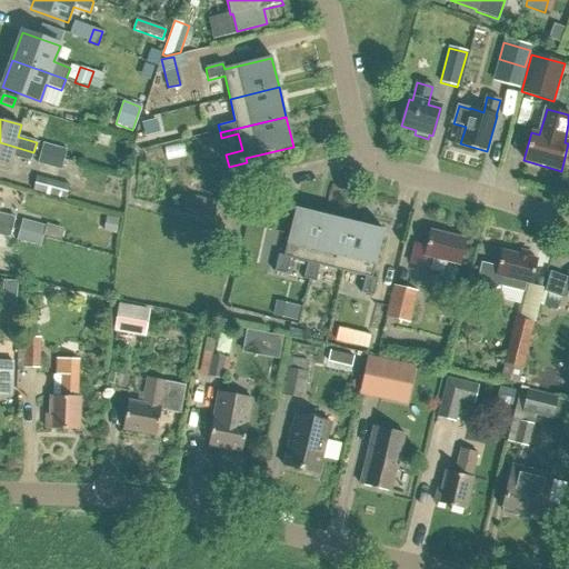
[(141,123),(146,137),(160,132),(156,119),(141,123)]
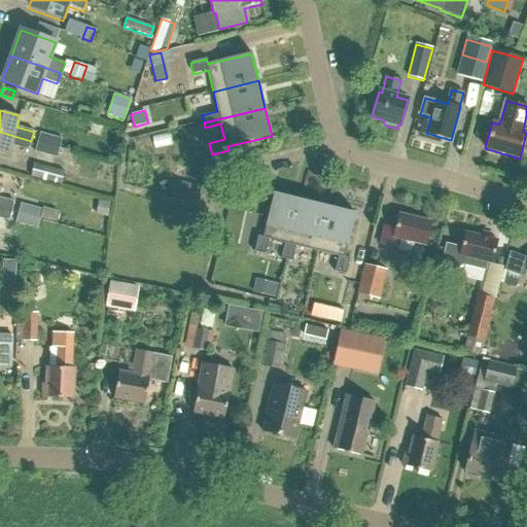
[(31,141),(0,132),(0,153),(8,156),(11,145),(29,150),(31,141)]
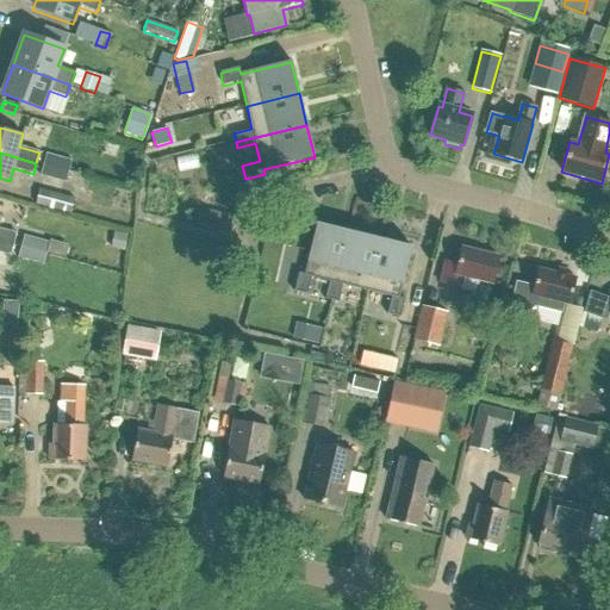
[(47,155),(43,166),(68,173),(70,161),(47,155)]
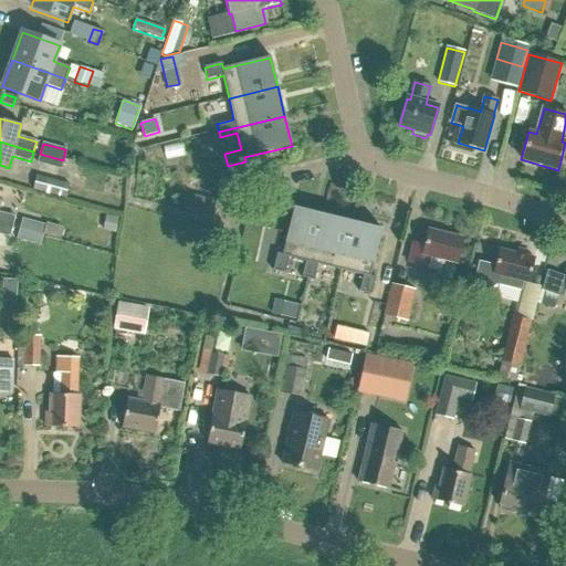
[(63,160),(40,154),(37,163),(61,169),(63,160)]
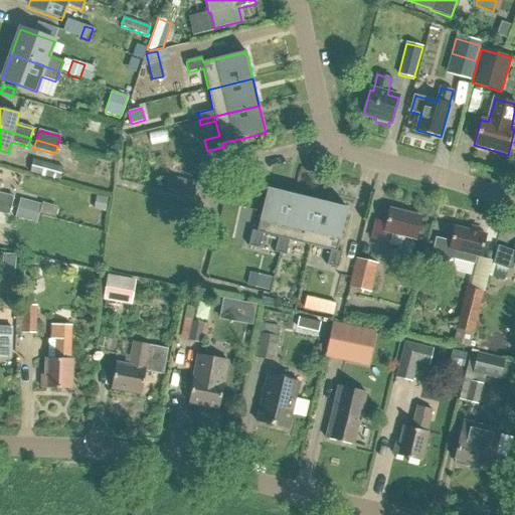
[(33,160),(29,173),(59,181),(63,168),(33,160)]
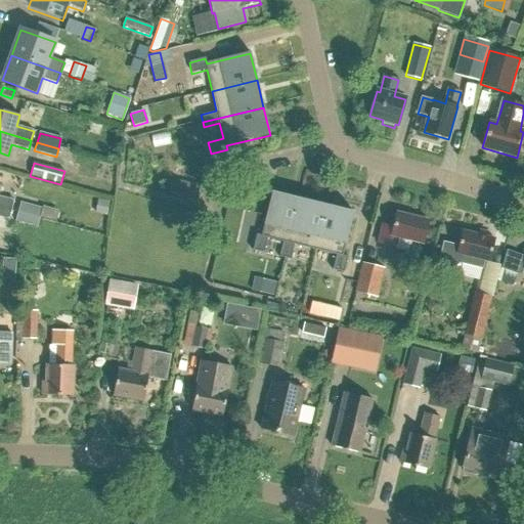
[(184,182),(180,195),(194,200),(199,185),(184,182)]
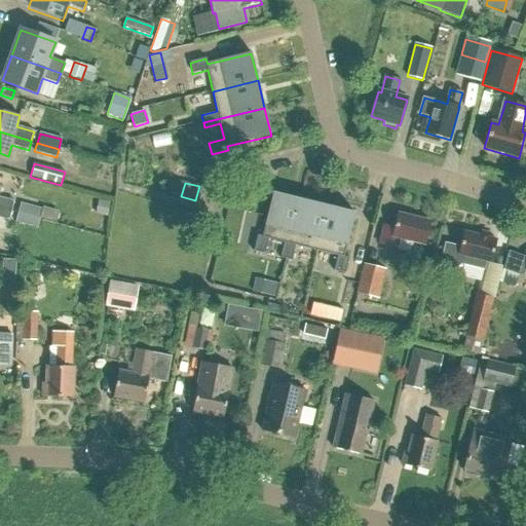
[(282,256),(295,194),(264,186),(254,234),(269,238),(266,252),(282,256)]
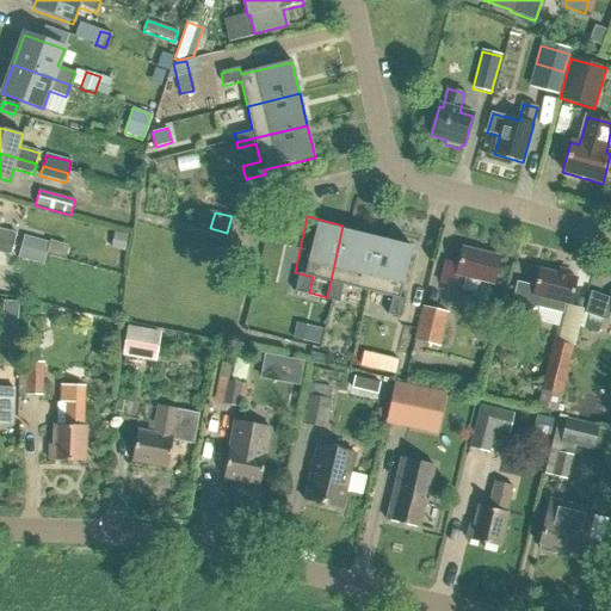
[(359,304),(374,234),(343,226),(331,281),(347,284),(344,301),(359,304)]
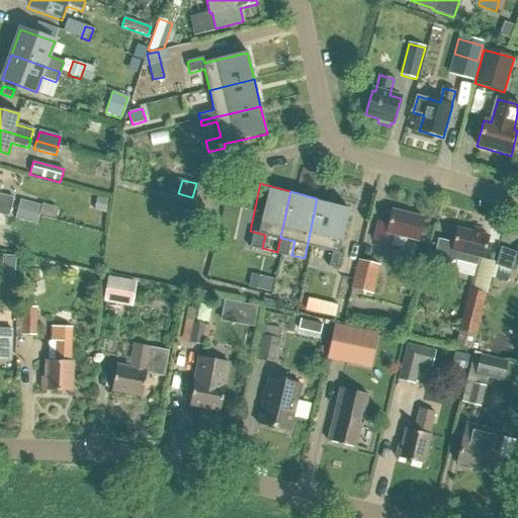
[(0,204),(11,208),(14,198),(0,194),(0,204)]
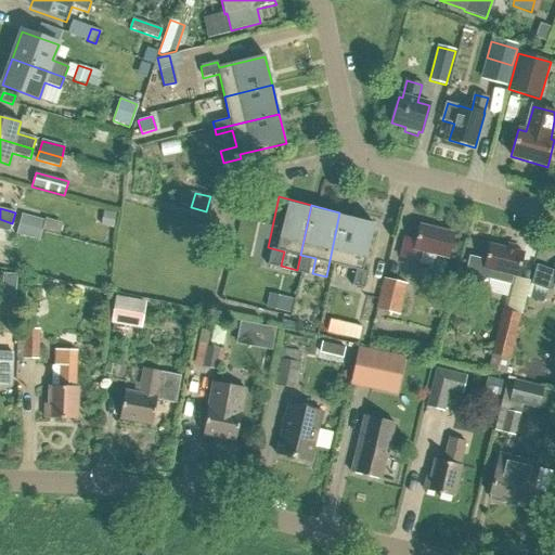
[(116,214),(103,211),(100,226),(113,229),(116,214)]
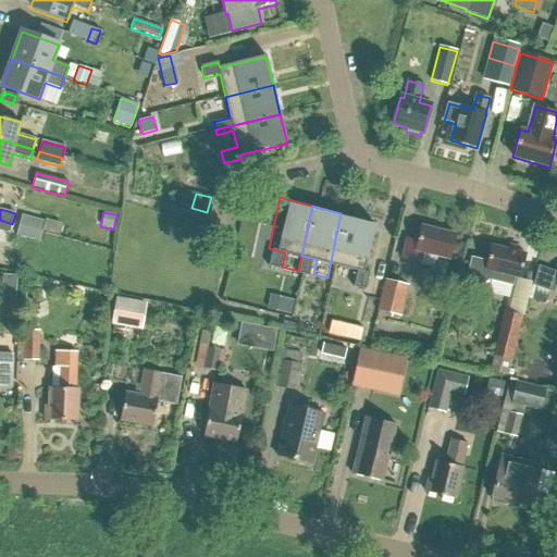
[(357,283),(369,220),(341,213),(331,261),(348,264),(345,280),(357,283)]
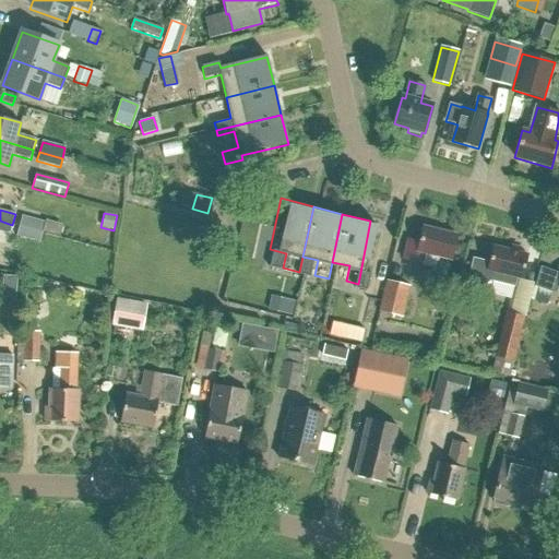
[(22,216),(19,226),(42,233),(45,223),(22,216)]
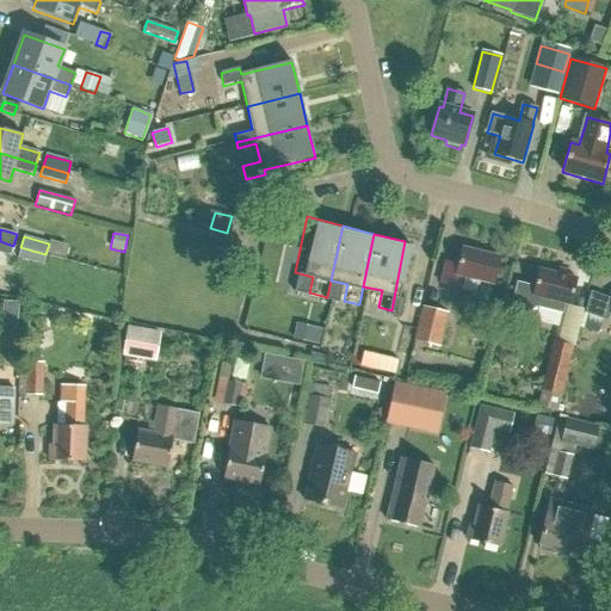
[(0,266),(7,269),(13,246),(0,241),(0,266)]
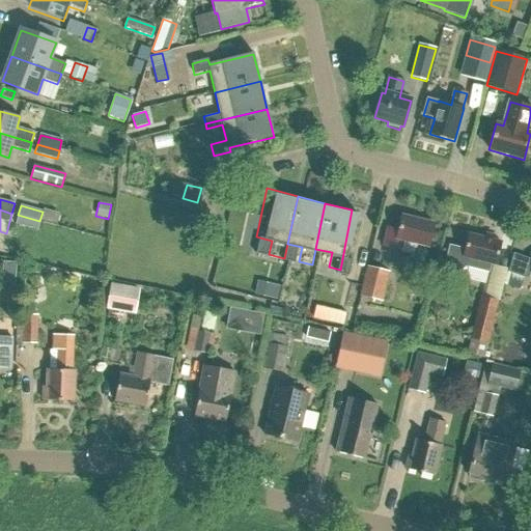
[(18,215),(16,224),(37,230),(39,221),(18,215)]
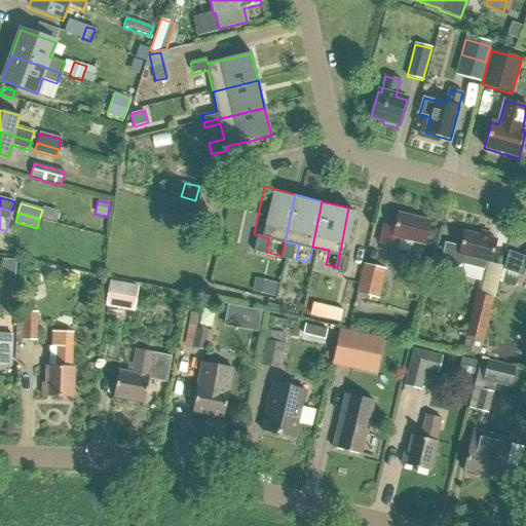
[(424,246),(430,223),(398,215),(395,229),(383,226),(379,243),(396,248),(398,238),(424,246)]
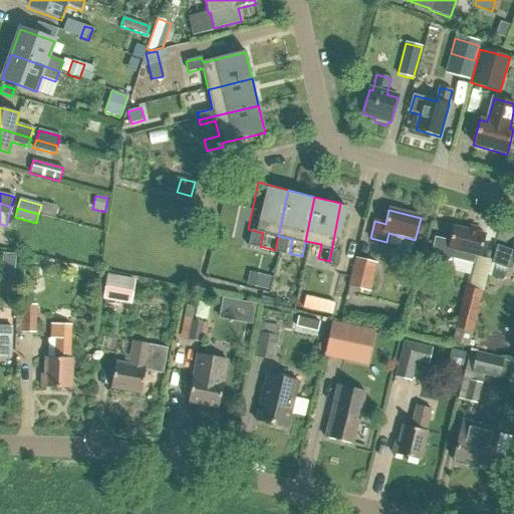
[(335,245),(358,249),(362,228),(339,224),(335,245)]
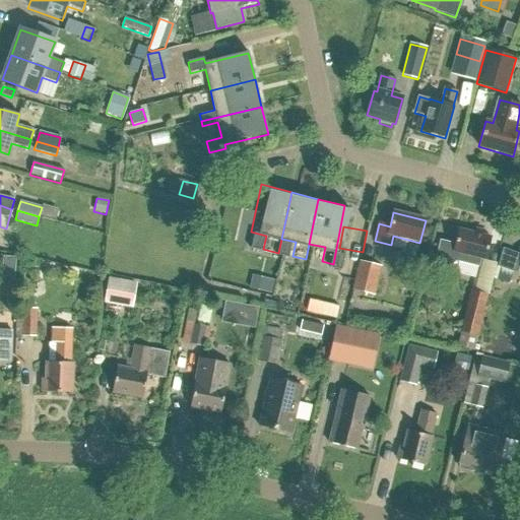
[(452,264),(454,263),(456,261),(478,266),(480,258),(484,260),(491,238),(459,230),(455,244),(440,240),(434,265),(451,269),(452,264)]
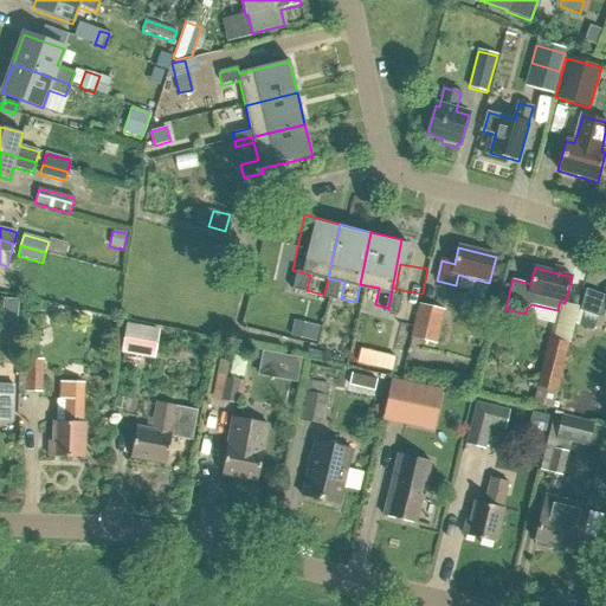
[(418,304),(411,339),(437,343),(444,310),(418,304)]
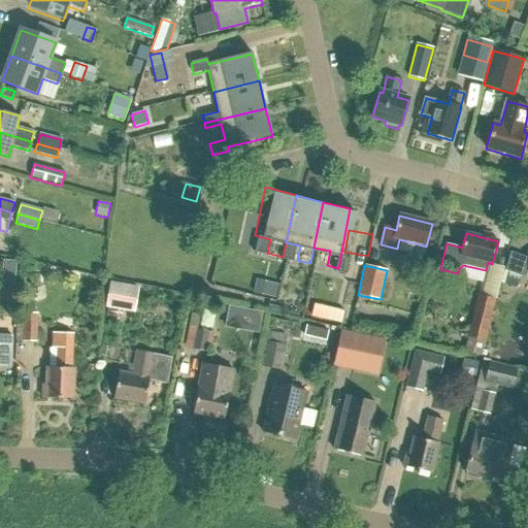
[(327,271),(326,305),(351,306),(352,272),(327,271)]
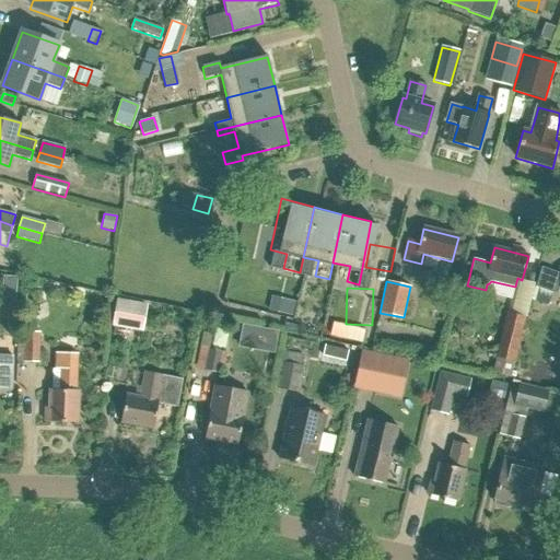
[(546,306),(551,293),(538,289),(533,301),(546,306)]
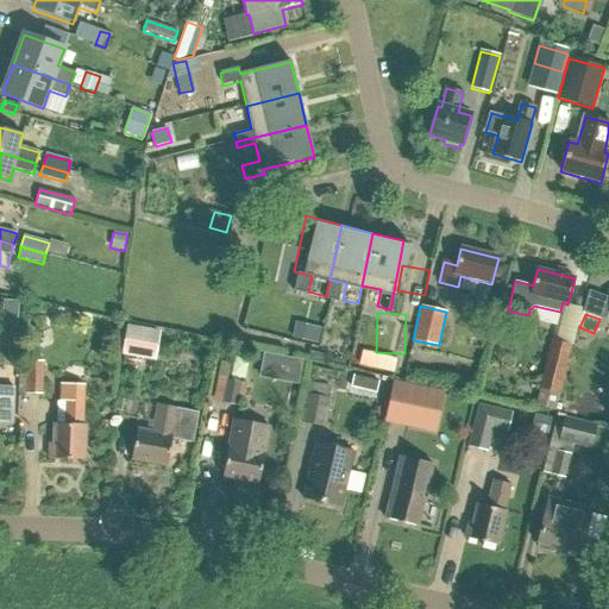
[(295,322),(292,338),(318,345),(322,328),(295,322)]
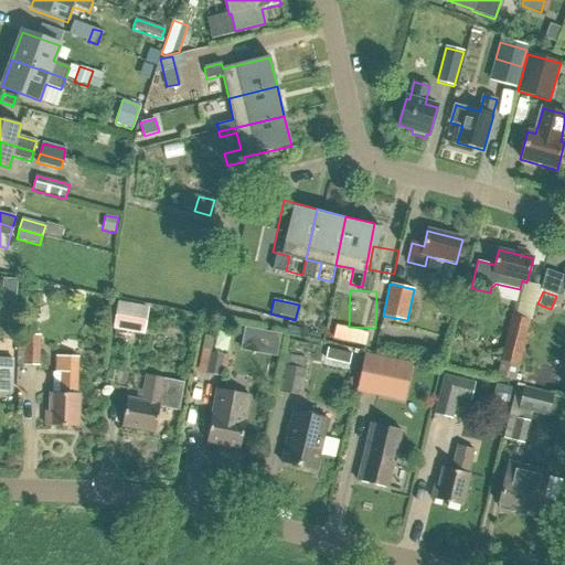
[(118,304),(114,327),(144,332),(148,308),(118,304)]
